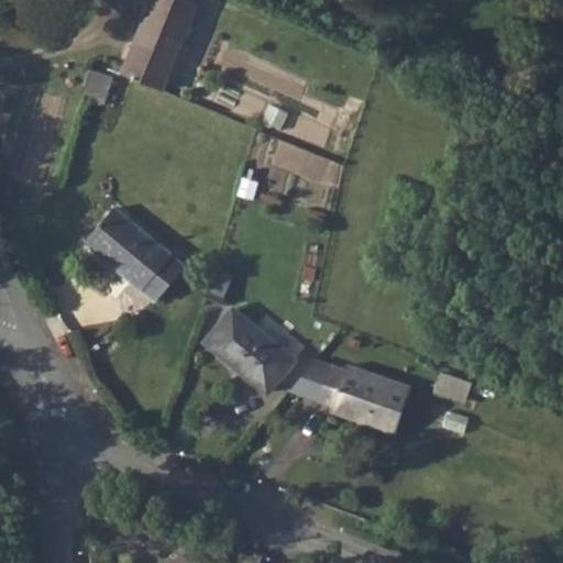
[(186,0),(151,0),(122,74),(161,89),(195,3),(186,0)]
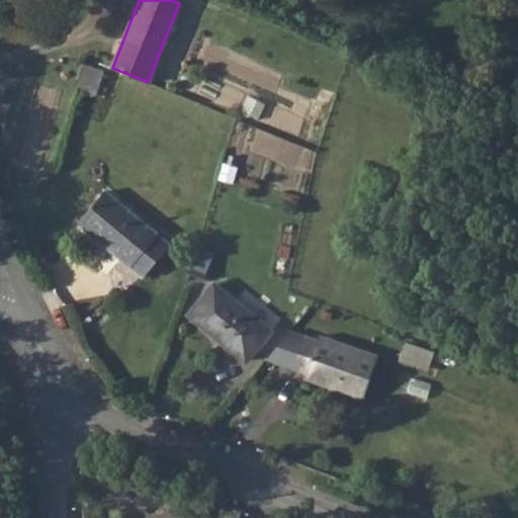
[(169,52),(186,58),(203,7),(186,1),(169,52)]
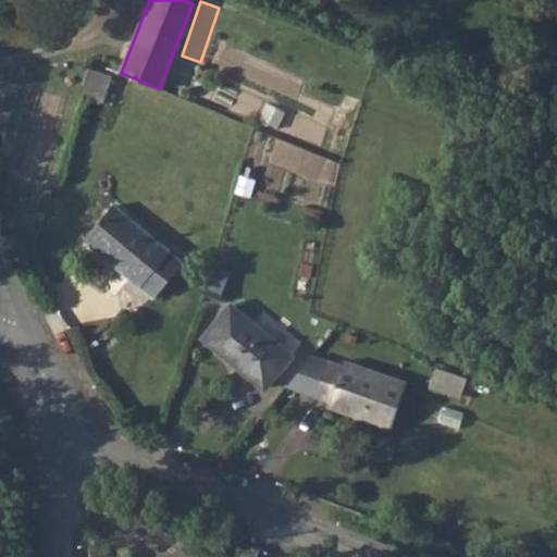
[(44,64),(41,73),(54,76),(56,66),(44,64)]
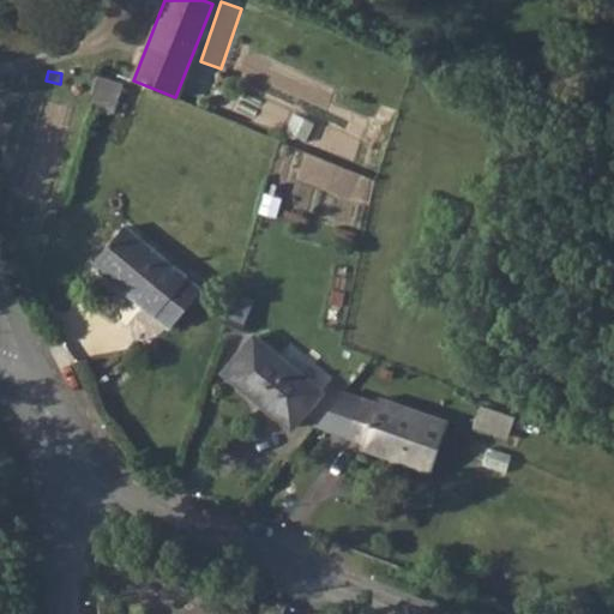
[(97,73),(88,106),(113,113),(121,82),(97,73)]
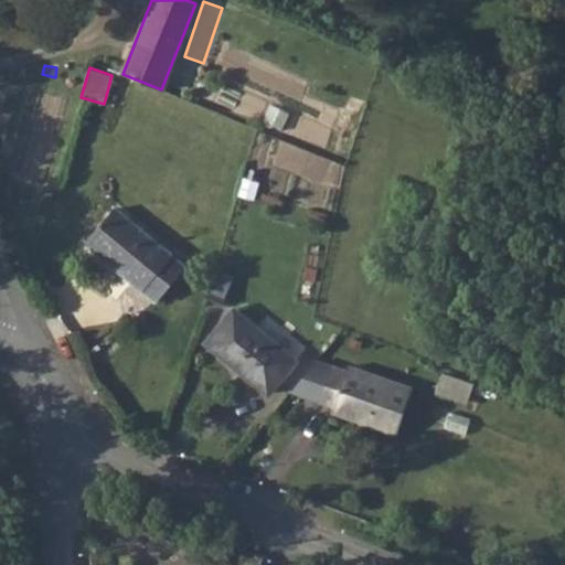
[(114,208),(85,244),(157,304),(185,266),(114,208)]
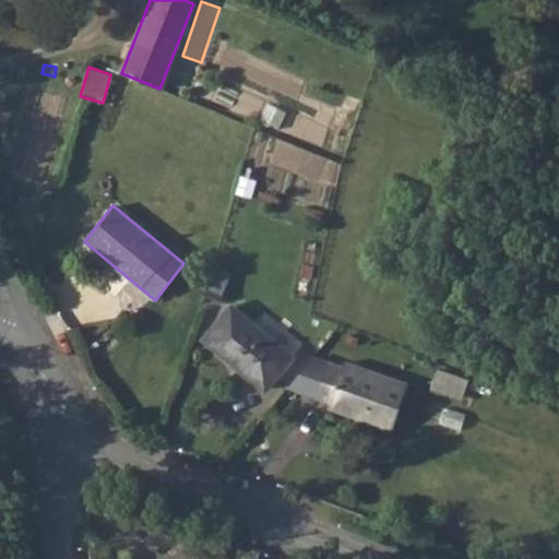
[(216,266),(204,295),(218,301),(230,273),(216,266)]
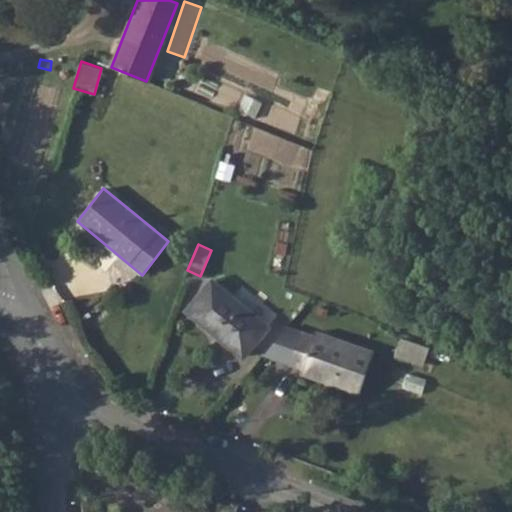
[(212,281),(186,312),(243,357),(268,326),(212,281)]
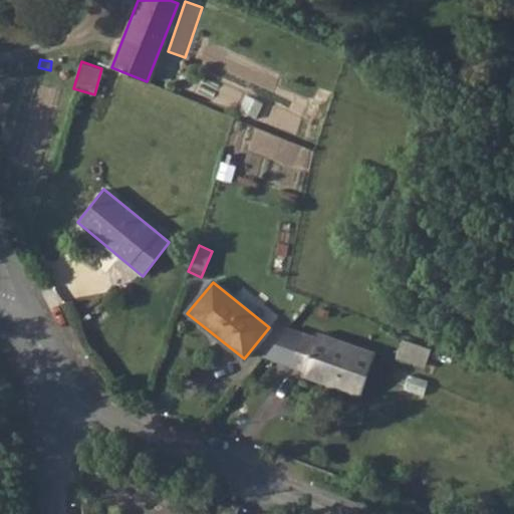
[(316,332),(314,337),(287,328),(263,358),(303,370),(301,375),(360,396),(374,352),(316,332)]
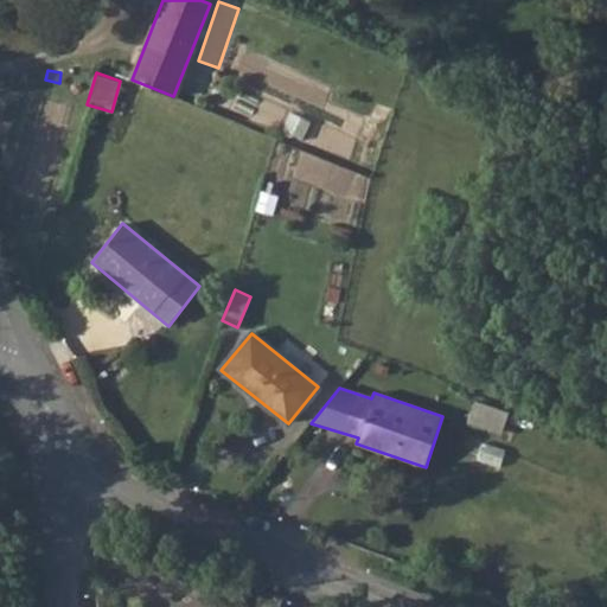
[(478,402),(474,422),(508,429),(512,409),(478,402)]
